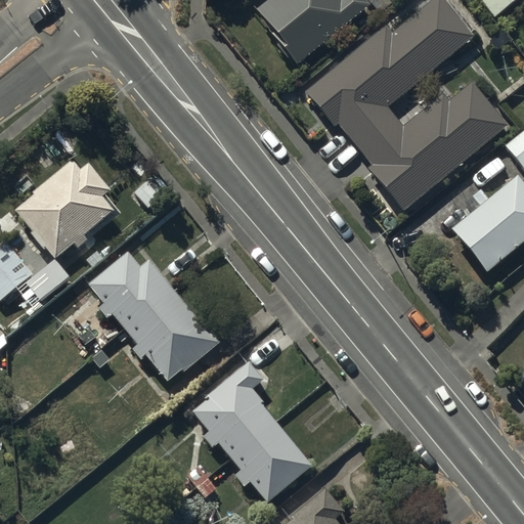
[(271,0),(257,11),(284,45),(280,47),(295,67),(367,10),(360,0),(340,0),(339,1),(338,0),(271,0)]
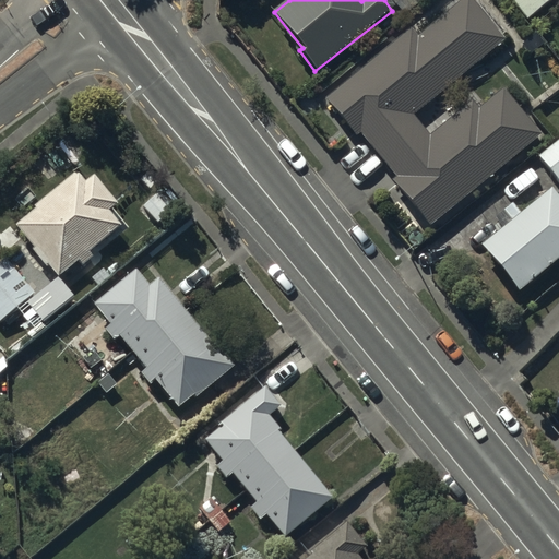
[(508,39),(474,0),(456,0),(418,32),(413,26),(325,98),(357,137),(363,132),(400,178),(396,181),(430,223),(539,134),(501,87),(478,106),(471,97),(429,132),(415,115),(508,39)]
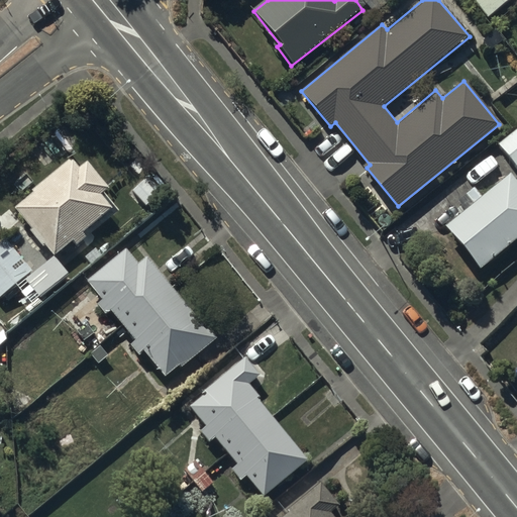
[(471,0),(487,19),(511,0),(471,0)]
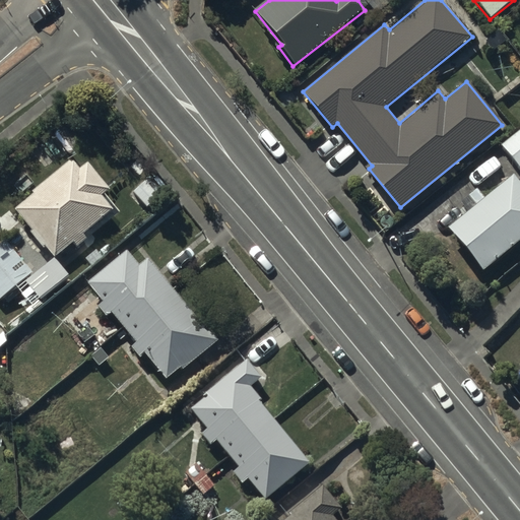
[(519,129),(501,145),(519,169),(519,129)]
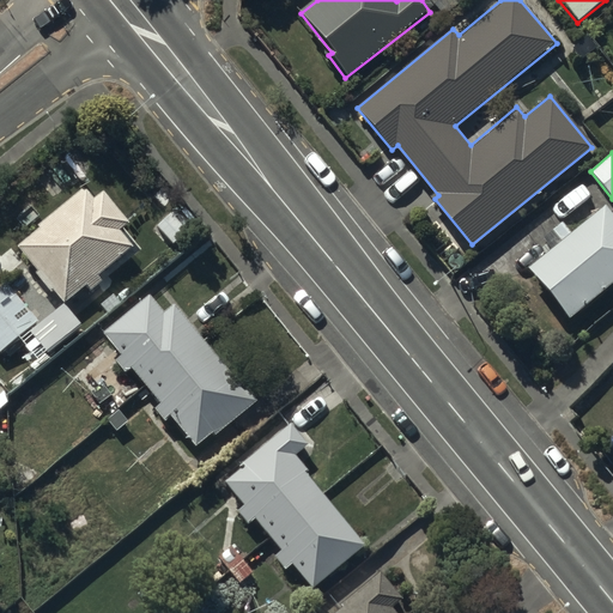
[(38,229),(16,247),(36,273),(34,274),(49,296),(53,292),(62,305),(85,287),(90,293),(102,285),(96,278),(133,249),(120,232),(127,226),(102,194),(91,201),(82,189),(36,225),(38,229)]
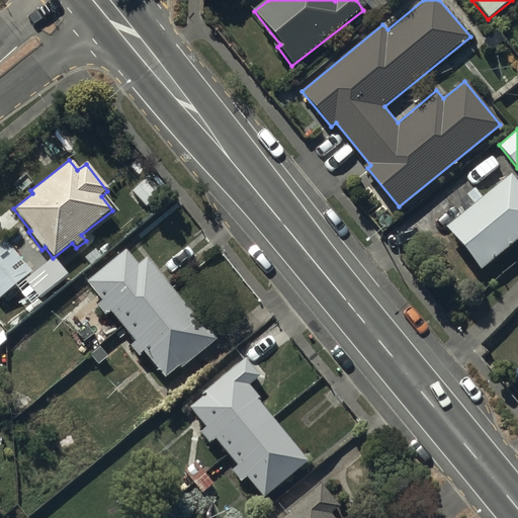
[(517,239),(517,185),(509,174),(481,198),(473,190),(457,203),(465,212),(444,229),(480,271),(517,239)]
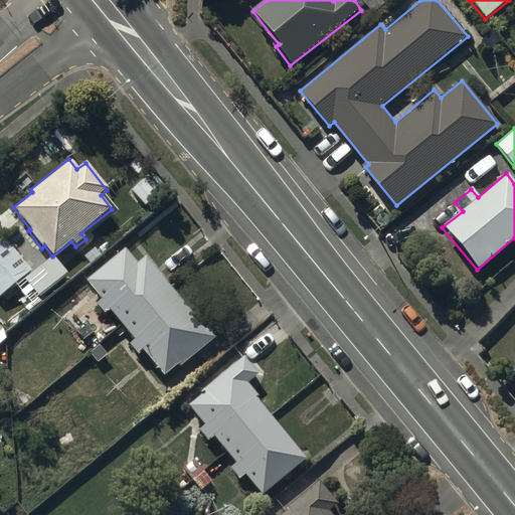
[(5,239),(0,242),(0,296),(31,272),(5,239)]
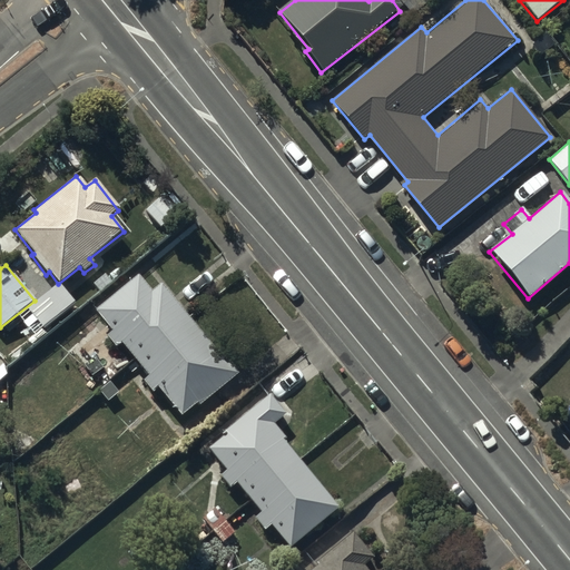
[(135,274),(92,308),(148,377),(143,382),(151,392),(157,387),(180,416),(196,404),(198,408),(236,377),(159,283),(148,292),(135,274)]
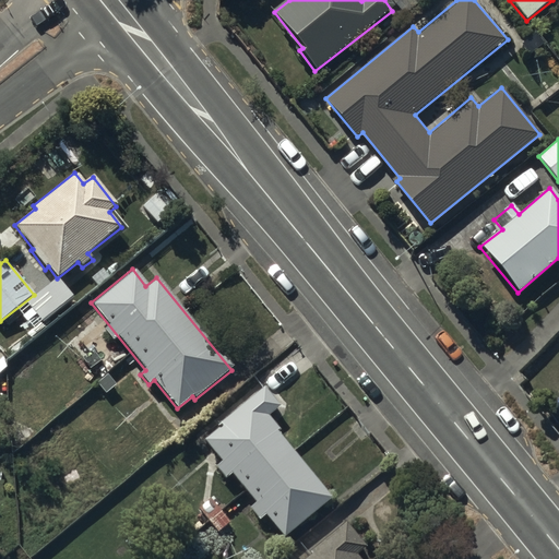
[(222,426),(203,441),(222,463),(215,468),(224,479),(230,474),(256,503),(250,508),(260,520),(266,515),(284,537),(333,497),(268,418),(281,407),(264,388),(246,402),(241,396),(215,418),(222,426)]
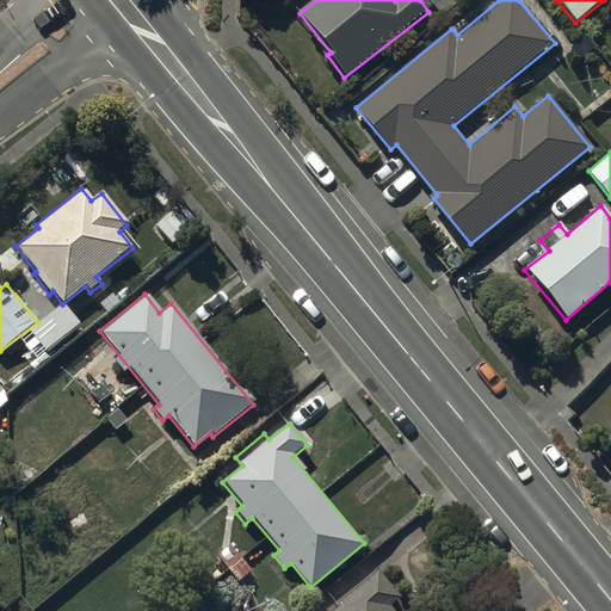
[(400,597),(378,573),(339,606),(343,610),(340,610),(388,610),(386,609),(400,597)]
